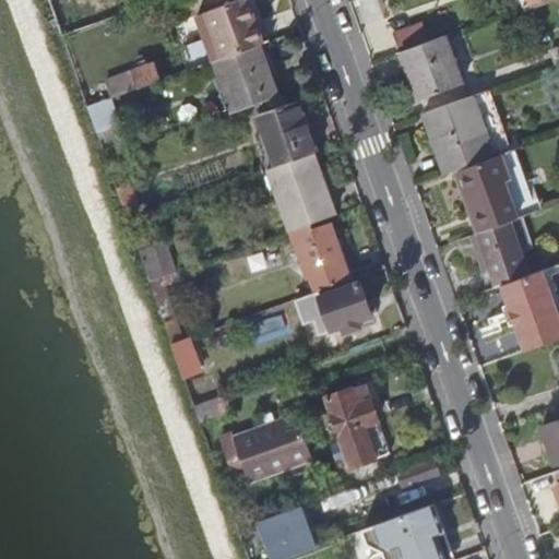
[(252,13),(247,0),(232,0),(198,12),(214,59),(258,43),(262,42),(252,13)]
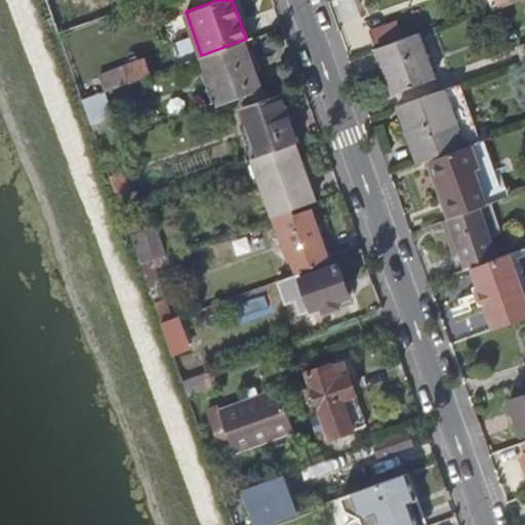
[(253,36),(244,10),(237,12),(246,39),(253,36)]
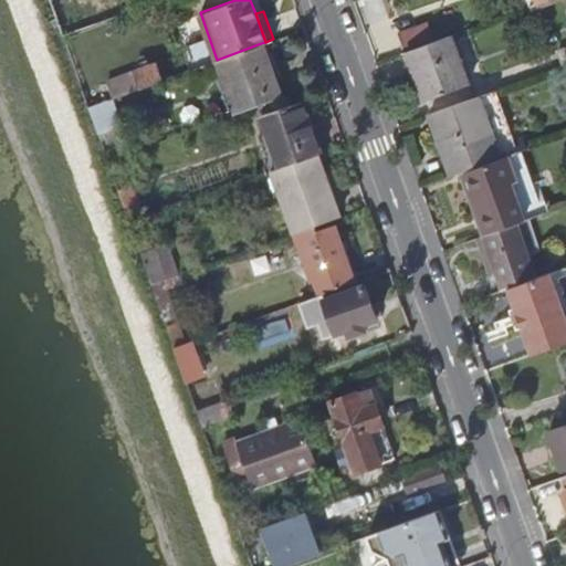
[(433,42),(427,24),(396,35),(402,53),(405,52),(433,42)]
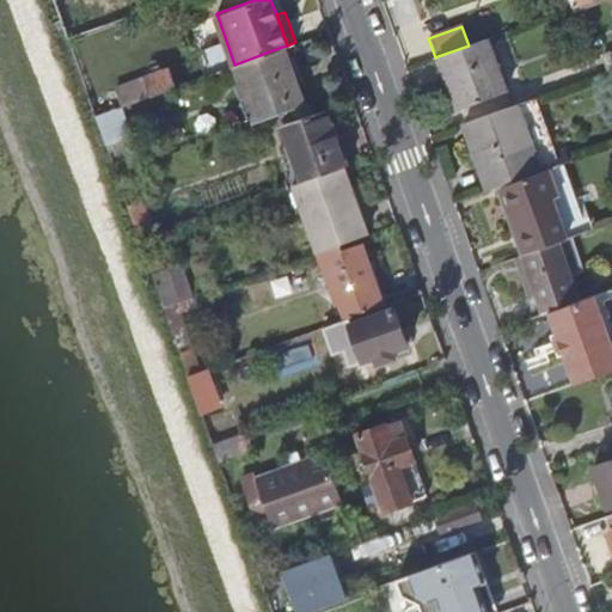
[(506,91),(487,38),(469,46),(438,56),(457,109),(506,91)]
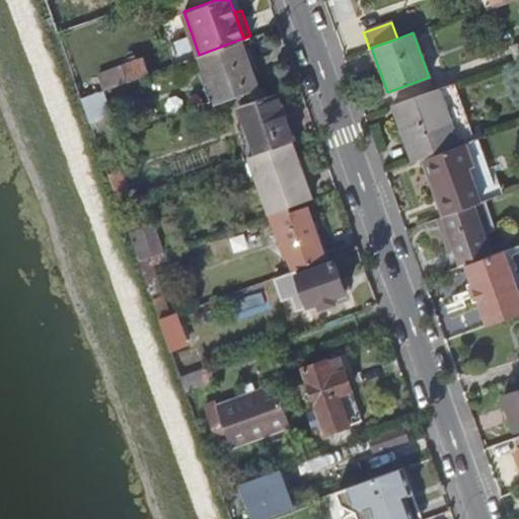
[(257,88),(239,40),(199,55),(216,102),(257,88)]
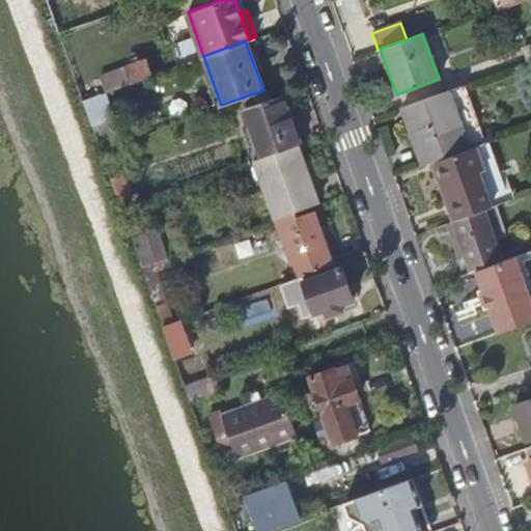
[(106,92),(152,75),(146,58),(126,66),(128,72),(103,81),(106,92)]
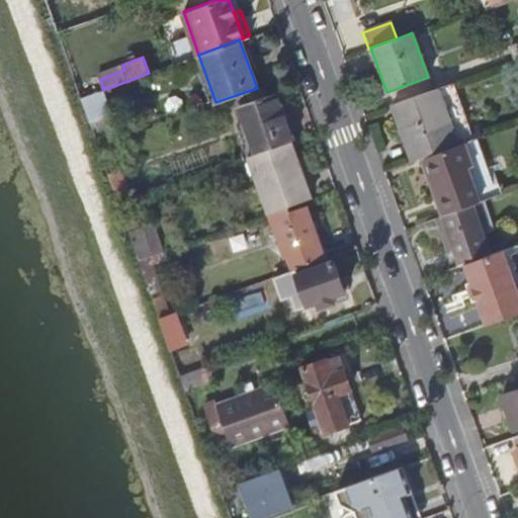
[(457,145),(438,88),(392,104),(401,128),(405,126),(417,160),(427,156),(457,145)]
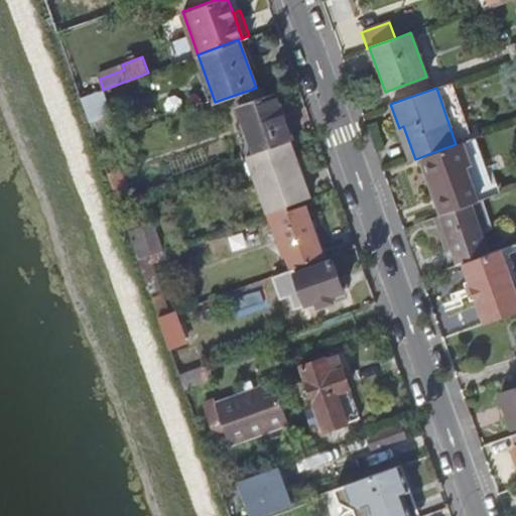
[(292,139),(282,109),(279,110),(273,92),(238,105),(255,152),(288,140),(292,139)]
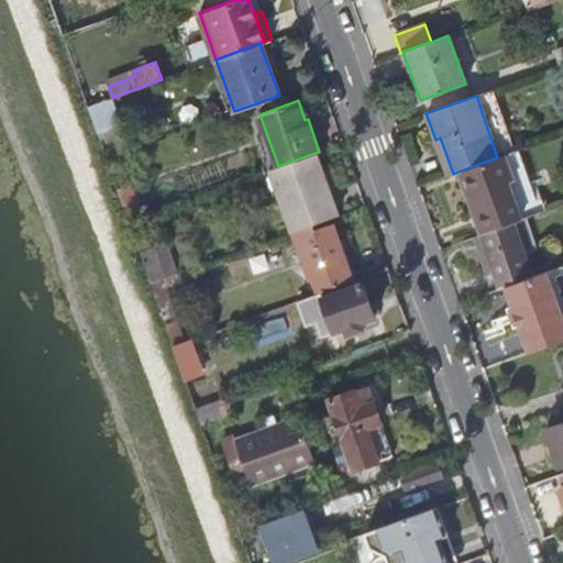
[(337,214),(315,153),(278,166),(271,169),(293,231),(312,223),(337,214)]
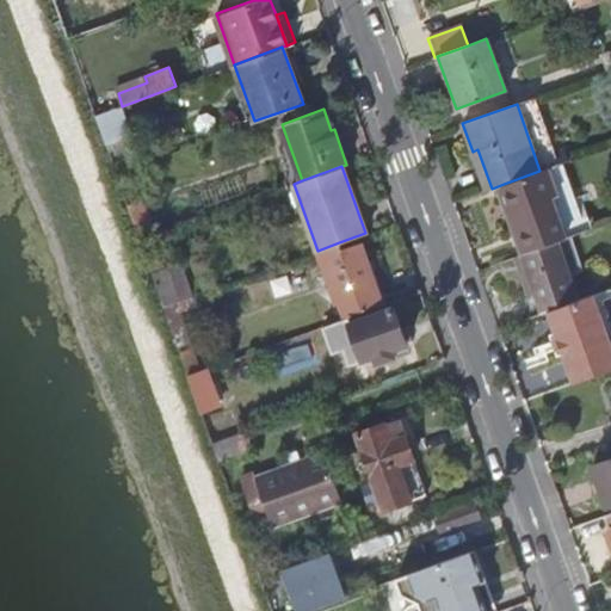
[(559,195),(549,168),(539,171),(504,184),(518,226),(512,228),(522,254),(554,242),(566,238),(553,196),(559,195)]
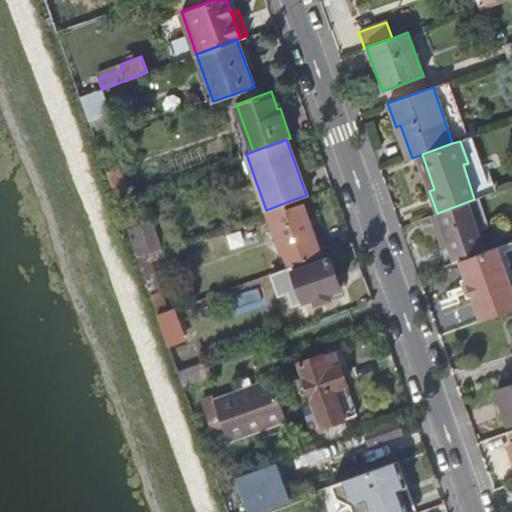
[(128,192),(119,167),(105,172),(114,197),(128,192)]
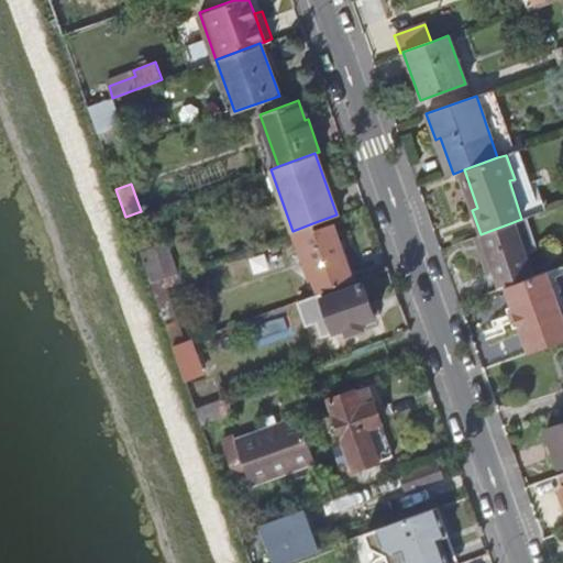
[(352,279),(332,223),(315,229),(312,223),(293,231),(291,232),(305,269),(309,268),(318,293),(352,279)]
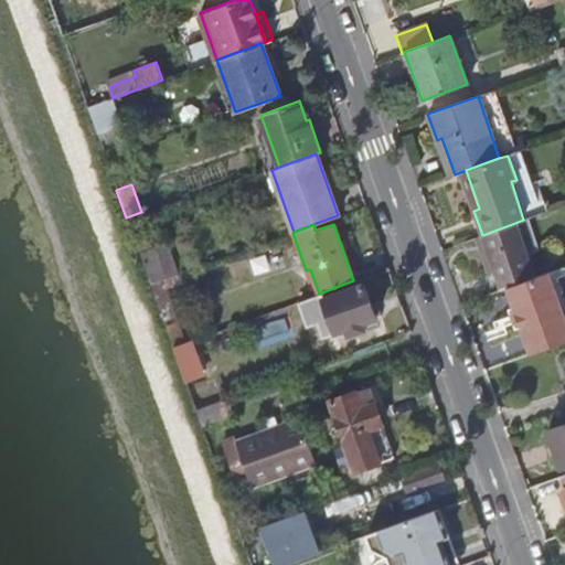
[(532,278),(512,224),(482,235),(481,235),(501,289),(507,287),(532,278)]
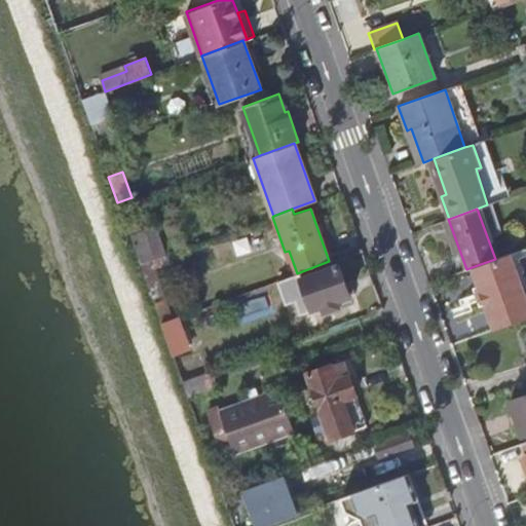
[(153,260),(143,231),(129,236),(140,265),(150,261),(153,260)]
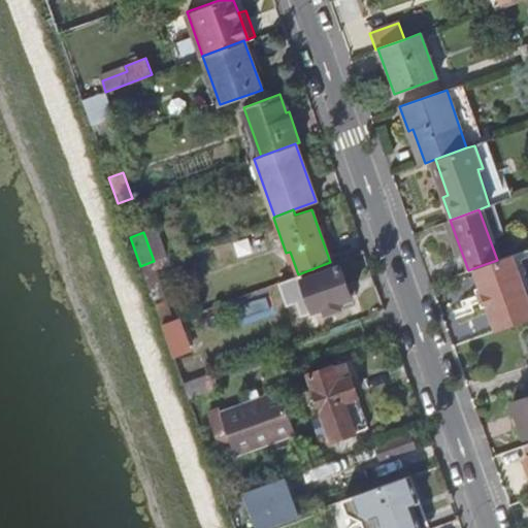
[(527,319),(527,300),(512,255),(497,260),(473,268),(481,288),(487,305),(496,331),(527,319)]
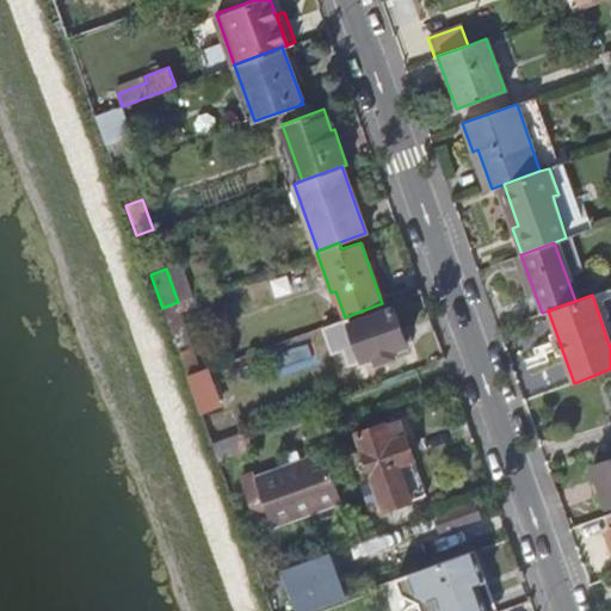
[(198,370),(174,303),(162,308),(186,375),(198,370)]
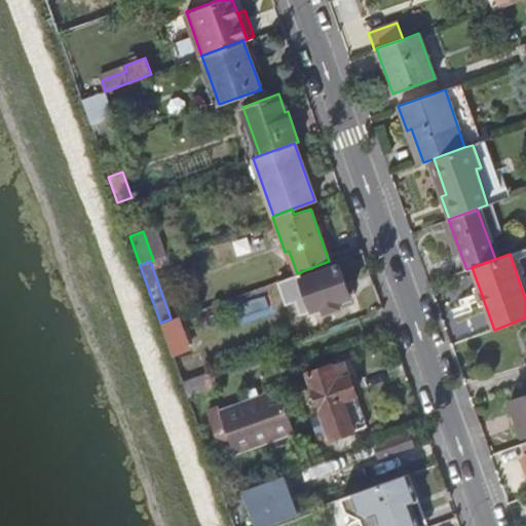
[(353,293),(349,280),(344,283),(337,262),(305,273),(316,305),(327,302),(329,307),(344,302),(342,297),(353,293)]
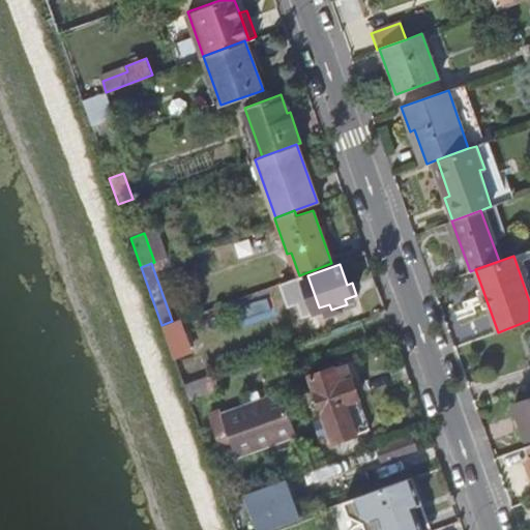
[(489,306),(482,289),(476,291),(482,308),(489,306)]
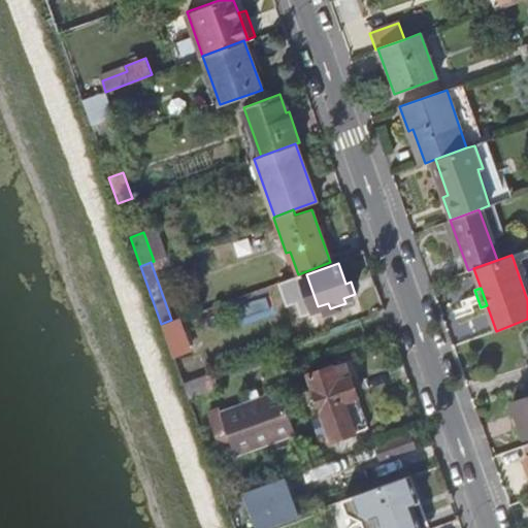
[(188,350),(176,319),(171,320),(161,324),(172,356),(188,350)]
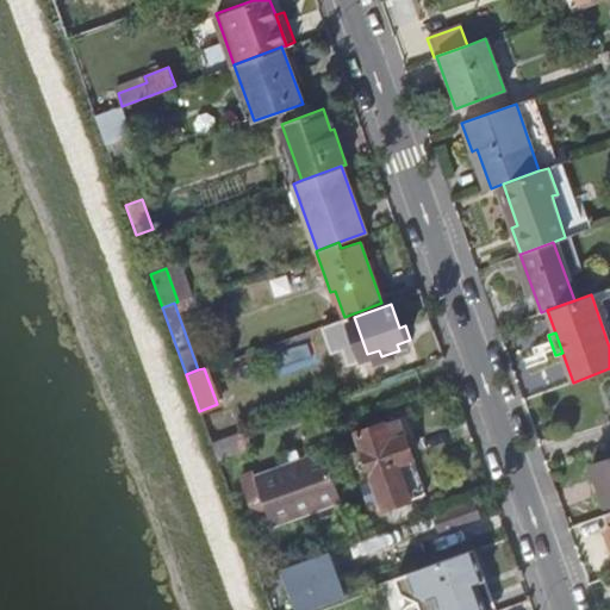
[(425,495),(398,418),(356,433),(385,509),(425,495)]
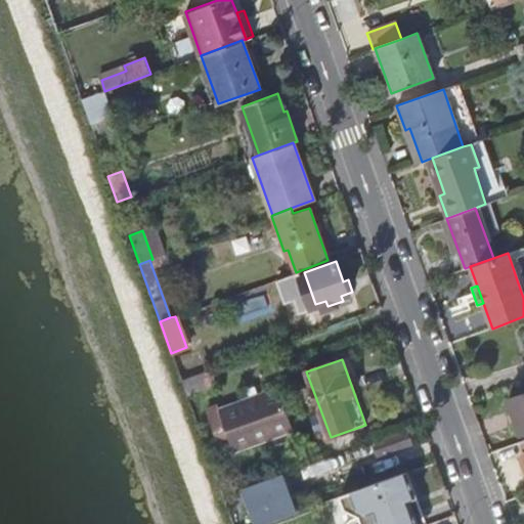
[(217,384),(211,368),(180,380),(185,395),(217,384)]
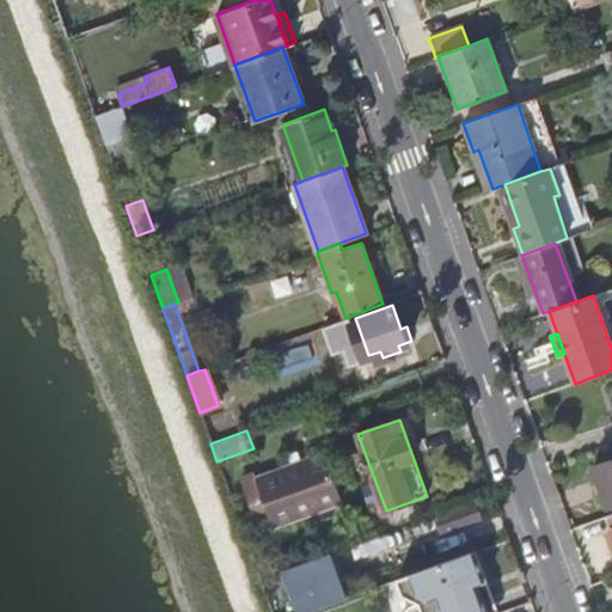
[(341,502),(323,453),(252,478),(269,527),(341,502)]
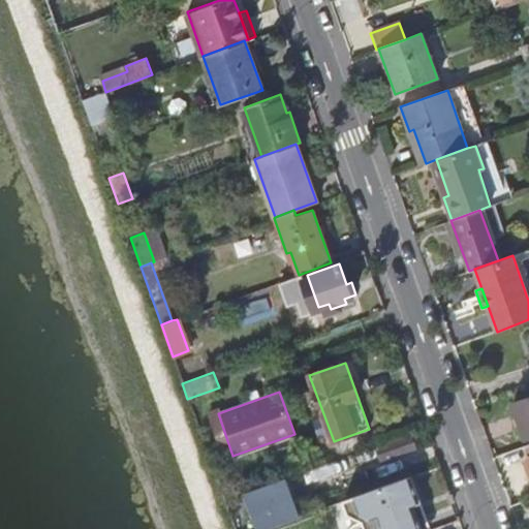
[(528,435),(528,397),(511,403),(523,438),(528,435)]
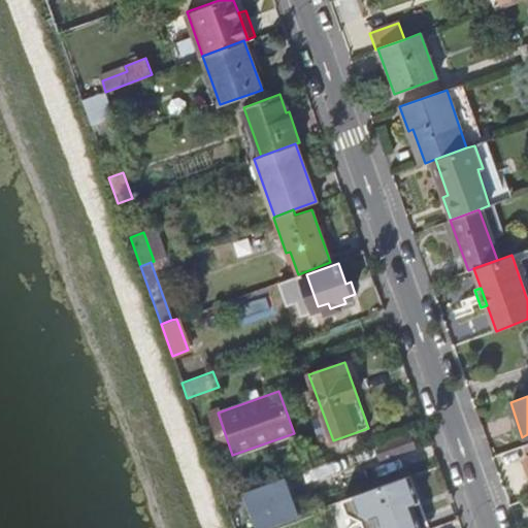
[(415,449),(409,433),(373,447),(380,461),(415,449)]
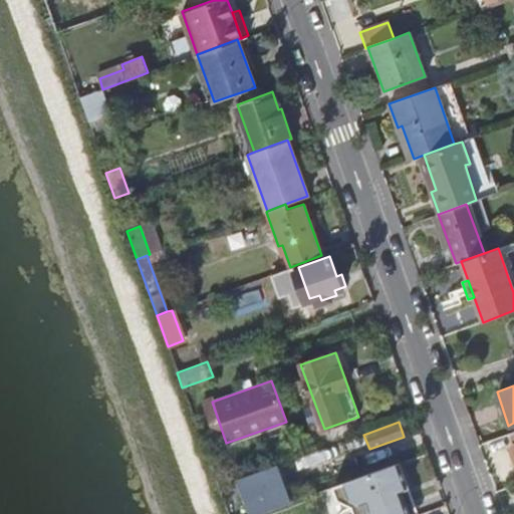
[(407,513),(399,490),(407,487),(398,463),(333,487),(338,501),(352,507),(354,513),(407,513)]
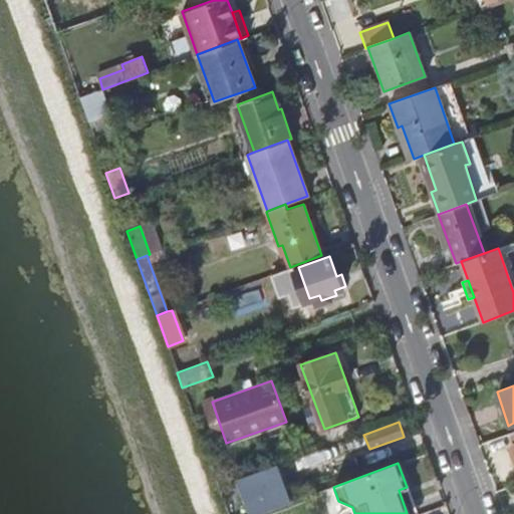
[(288,503),(273,465),(235,479),(247,513),(258,513),(280,506),(288,503)]
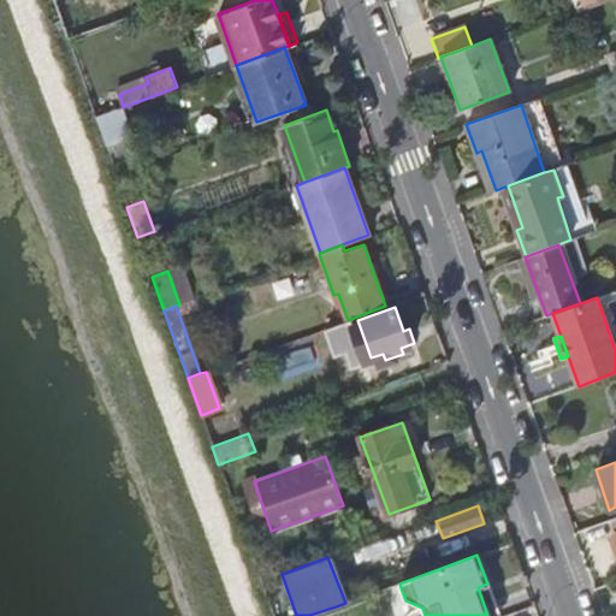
[(498,615),(487,584),(478,587),(487,615),(498,615)]
